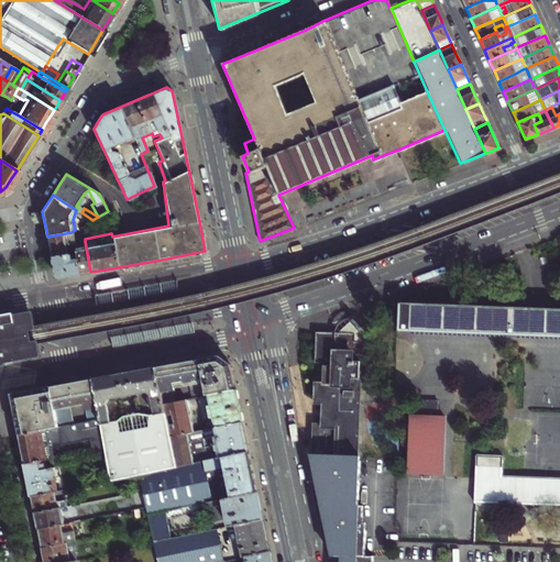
[(48,246),(51,257),(66,254),(64,245),(74,243),(74,242),(72,232),(47,237),(48,246)]
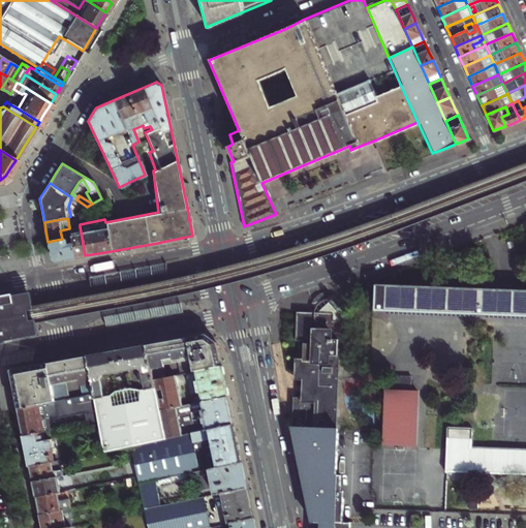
[(70,235),(70,238),(71,243),(74,257),(80,256),(85,255),(80,226),(69,227),(69,228),(70,235)]
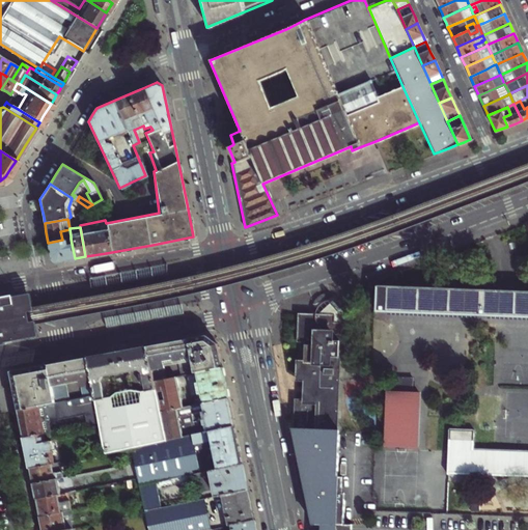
[(62,240),(48,243),(50,252),(51,258),(57,261),(75,258),(72,244),(66,245),(65,240),(62,240)]
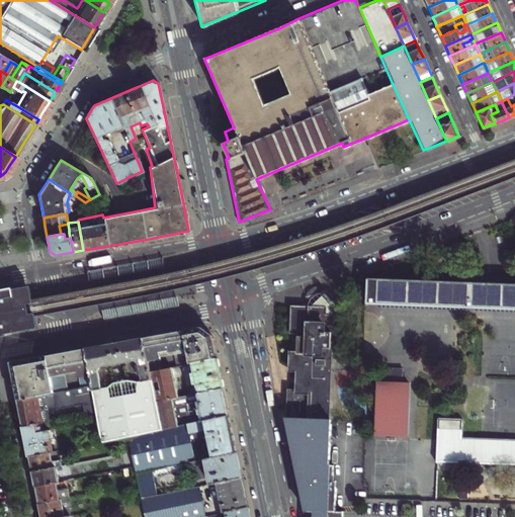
[(514,284),(484,283),(455,282),(412,280),(366,278),(365,302),(412,304),(454,306),(483,307),(514,308),(514,284)]
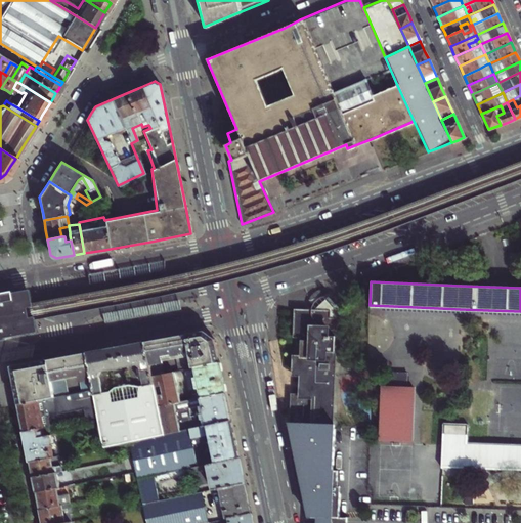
[(10,291),(0,293),(0,339),(2,339),(4,337),(17,334),(16,327),(13,327),(9,328),(8,321),(5,306),(4,301),(11,299),(11,296),(10,291)]
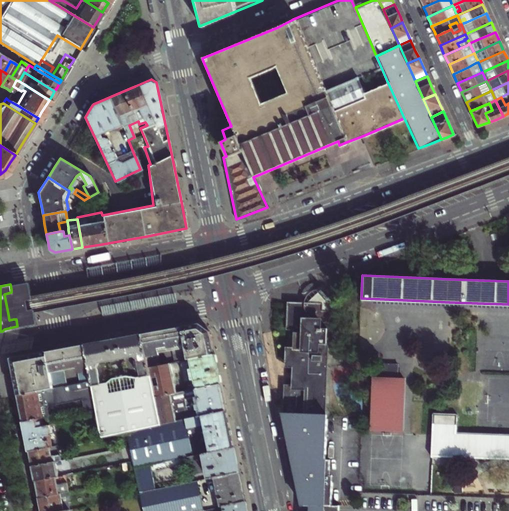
[(322,410),(325,307),(316,300),(300,299),(285,299),(284,322),(293,323),(293,342),(284,341),(284,350),(284,358),(293,358),(292,380),(282,380),(280,409),(280,417),(285,441),(291,474),(295,491),(299,491),(300,494),(302,503),(307,503),(306,510),(336,510),(337,506),(329,505),(330,482),(327,482),(328,460),(323,459),(326,419),(322,419),(322,410)]
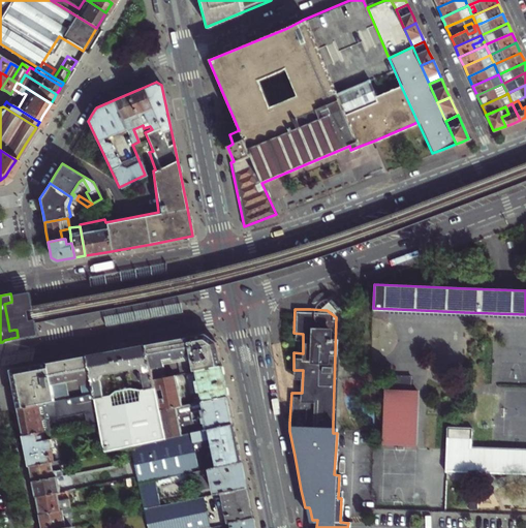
[(145,344),(150,369),(162,366),(162,364),(189,359),(192,371),(220,365),(215,341),(204,333),(180,338),(145,344)]
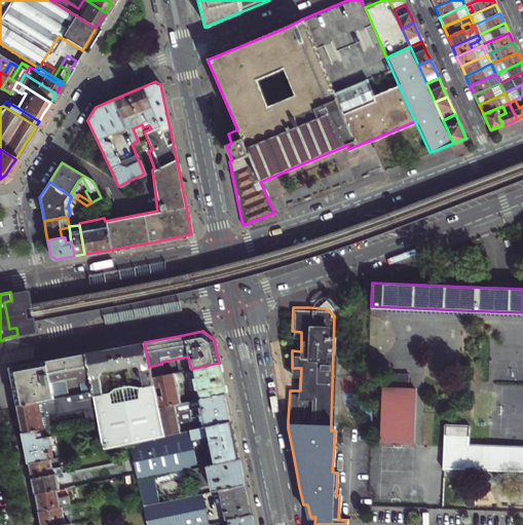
[(90,379),(92,390),(94,396),(98,417),(103,448),(132,442),(162,436),(157,407),(151,377),(149,367),(144,342),(116,347),(85,353),(90,379)]
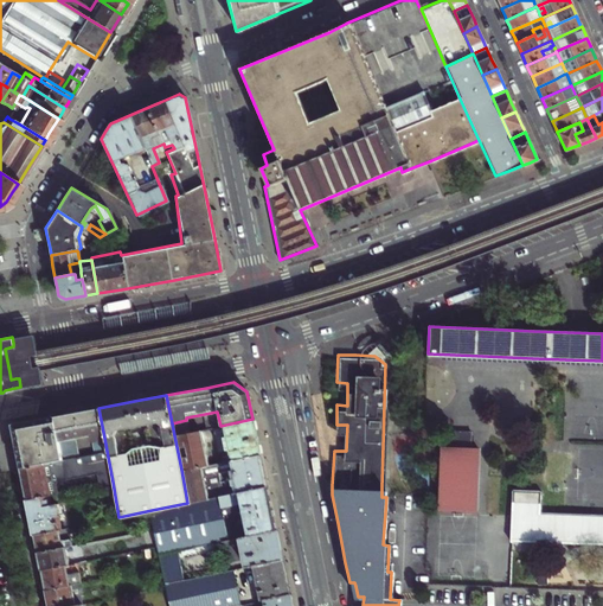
[(62,414),(11,425),(19,467),(49,461),(78,455),(75,433),(91,429),(95,453),(107,451),(104,438),(98,408),(62,414)]
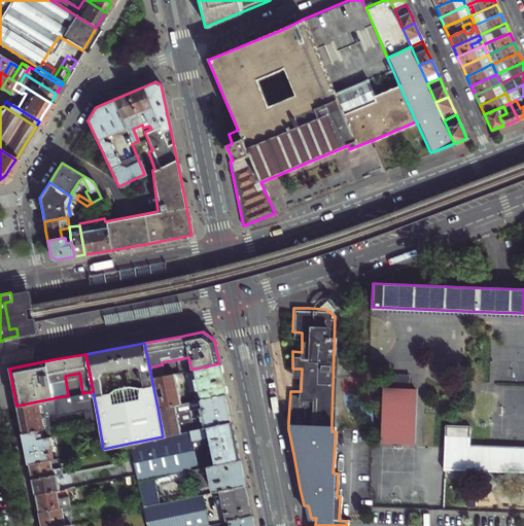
[(219,363),(191,370),(184,371),(186,379),(188,391),(193,390),(198,389),(200,398),(225,393),(222,377),(219,363)]
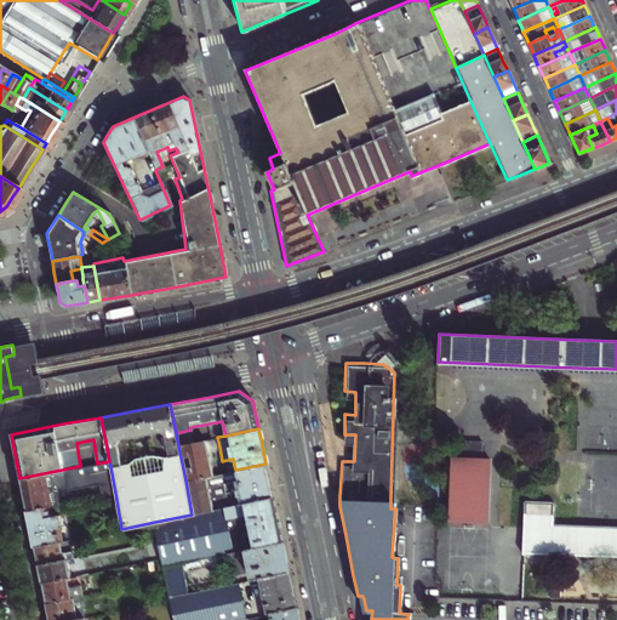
[(217,437),(204,439),(206,450),(220,447),(217,437)]
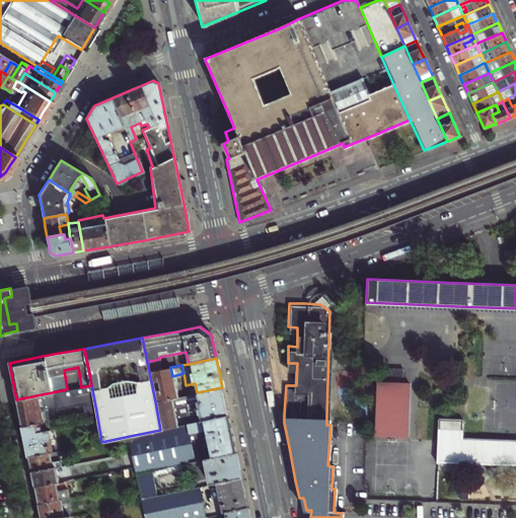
[(155,401),(176,396),(172,376),(170,367),(149,372),(155,401)]
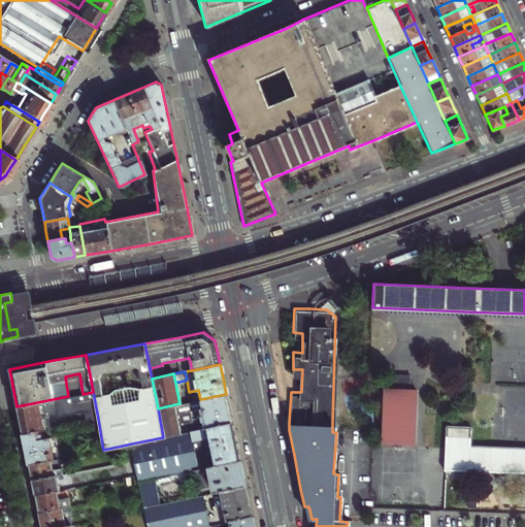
[(408,375),(385,374),(382,442),(413,443),(415,390),(408,390),(408,375)]
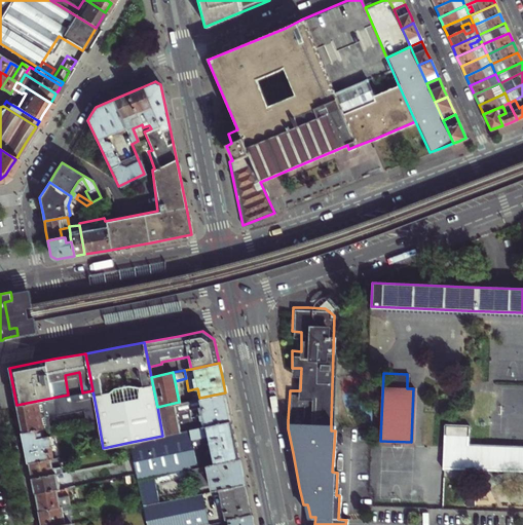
[(68,395),(42,400),(16,405),(20,418),(22,434),(42,429),(50,427),(48,417),(84,410),(86,420),(98,417),(94,396),(92,390),(82,392),(68,395)]
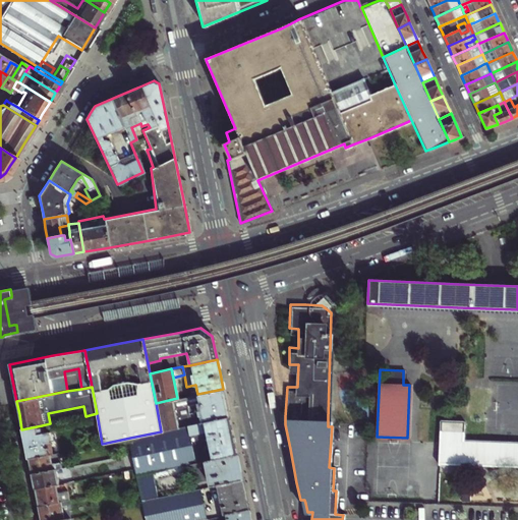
[(484,389),(468,388),(467,411),(483,412),(484,389)]
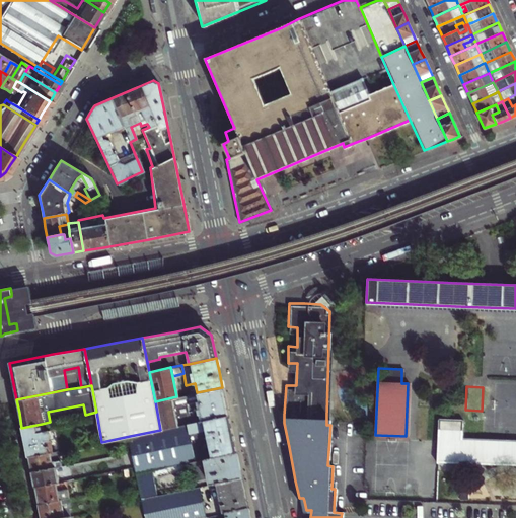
[(222,387),(197,392),(192,393),(176,396),(155,401),(160,430),(174,427),(172,417),(185,415),(183,412),(188,412),(191,411),(192,415),(196,414),(198,422),(227,416),(225,408),(224,401),(222,387)]
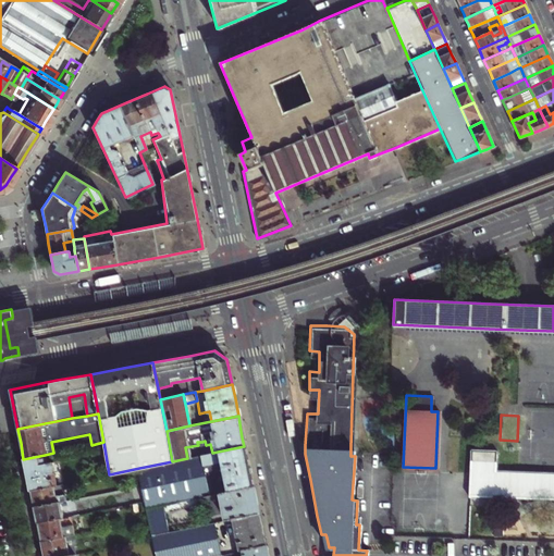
[(147,508),(164,504),(206,496),(253,486),(248,466),(244,446),(212,453),(187,458),(172,461),(139,468),(146,499),(147,508)]
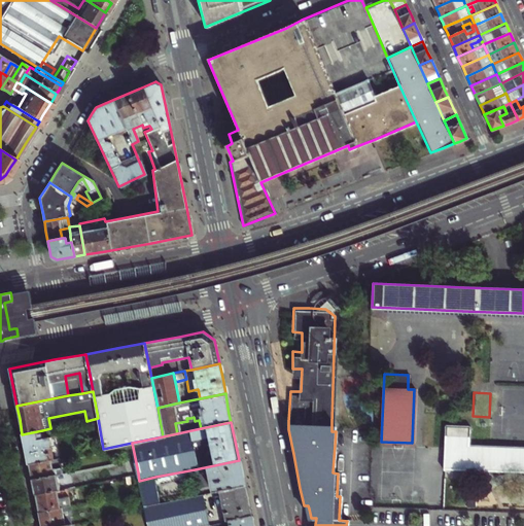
[(523,447),(467,445),(467,425),(445,424),(443,469),(444,469),(444,468),(523,470),(523,447)]
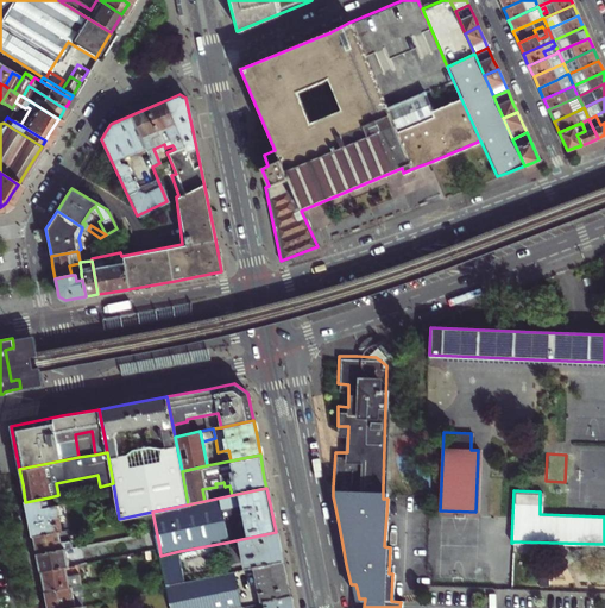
[(51,506),(49,497),(25,502),(30,520),(32,537),(61,531),(56,505),(51,506)]
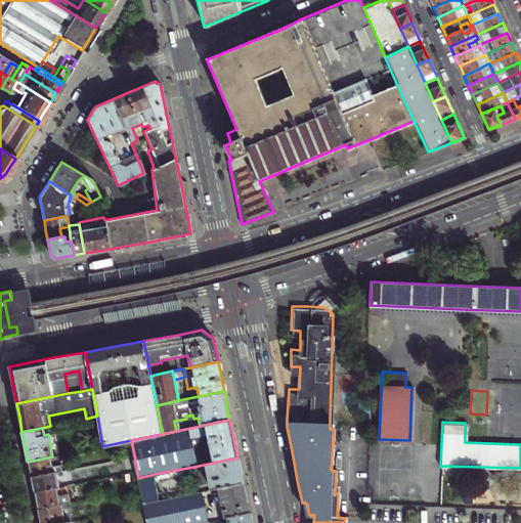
[(30,469),(31,477),(56,472),(62,470),(58,455),(52,456),(28,462),(30,469)]
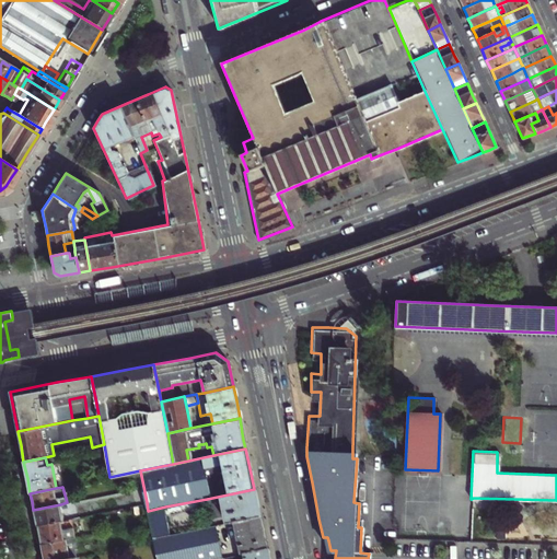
[(254,489),(207,499),(210,517),(225,514),(228,523),(233,522),(259,515),(257,502),(254,489)]
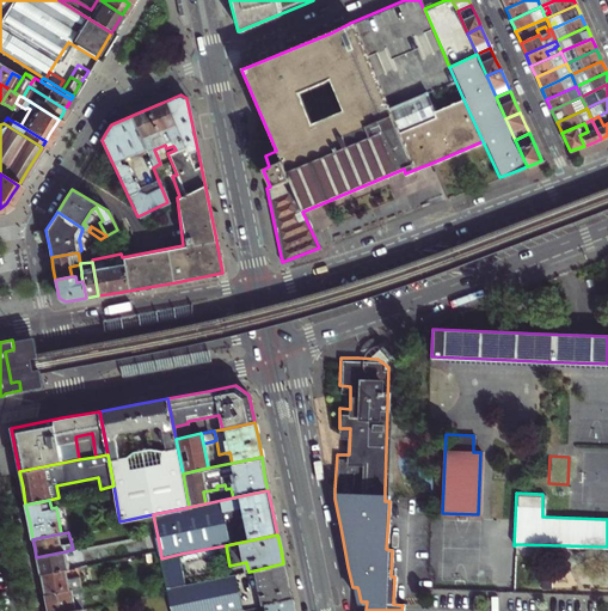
[(38,567),(40,574),(69,568),(66,551),(36,557),(38,567)]
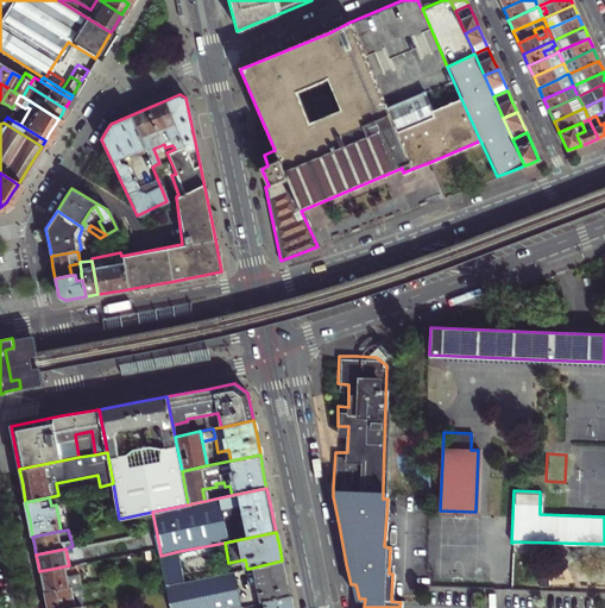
[(186,581),(180,551),(161,556),(163,568),(166,585),(186,581)]
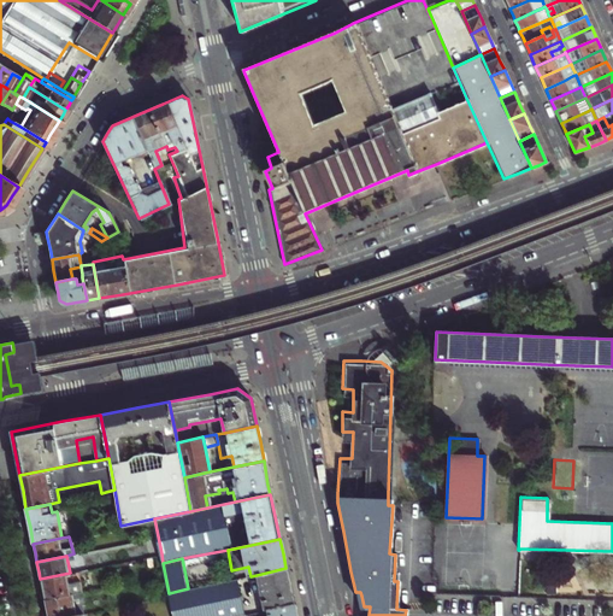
[(263,610),(265,609),(293,603),(289,587),(286,568),(257,575),(263,610)]
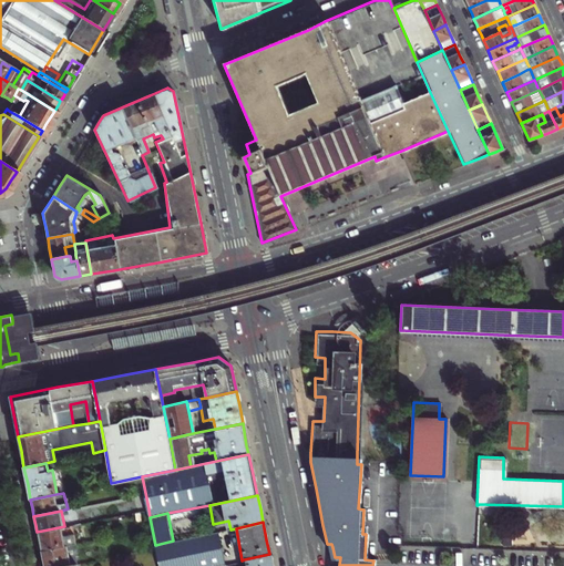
[(39,544),(41,551),(72,544),(73,544),(70,525),(64,526),(37,532),(39,544)]
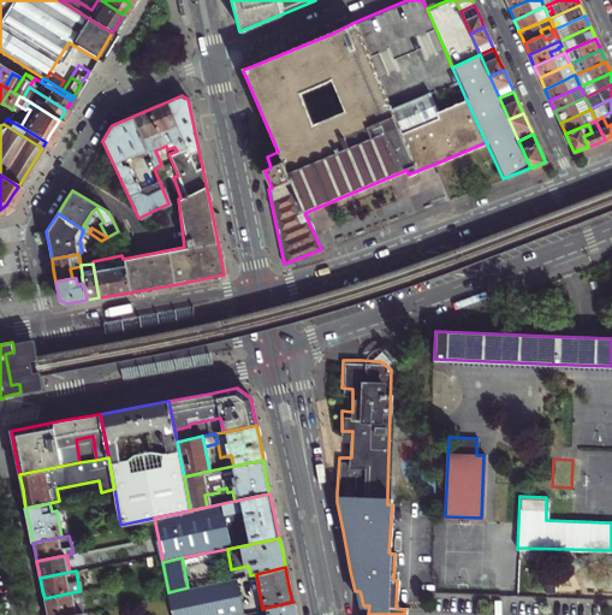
[(238,596),(235,579),(225,580),(229,598),(238,596)]
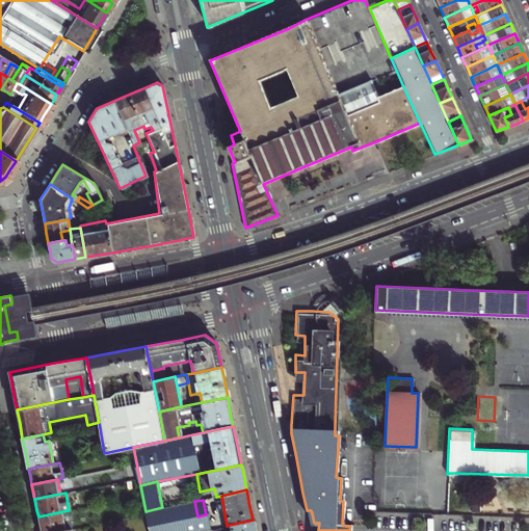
[(194,501),(162,507),(146,511),(146,513),(149,530),(200,530),(202,530),(209,529),(206,514),(197,516),(194,501)]
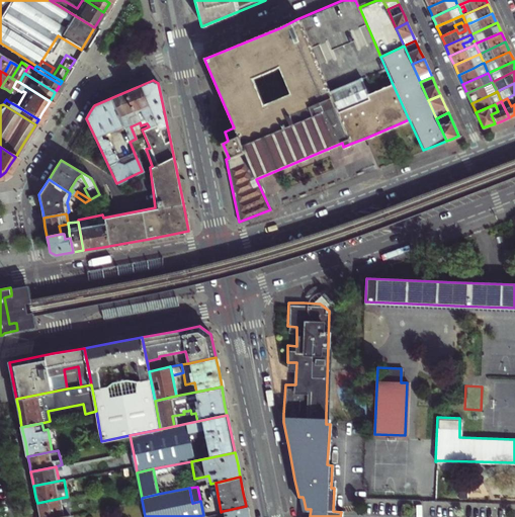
[(39,515),(39,516),(58,516),(70,515),(66,497),(37,503),(39,515)]
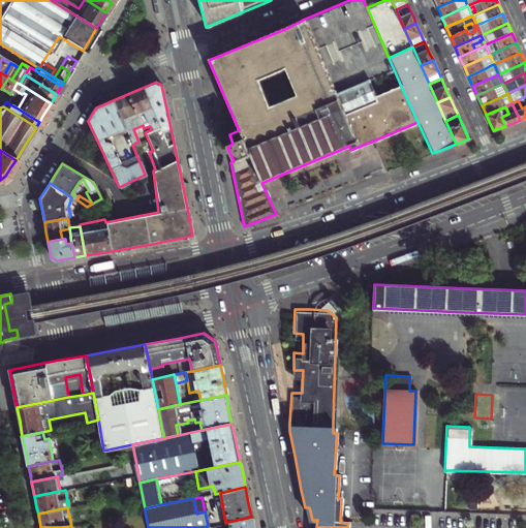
[(225,527),(253,527),(251,517),(227,522),(225,523),(225,527)]
